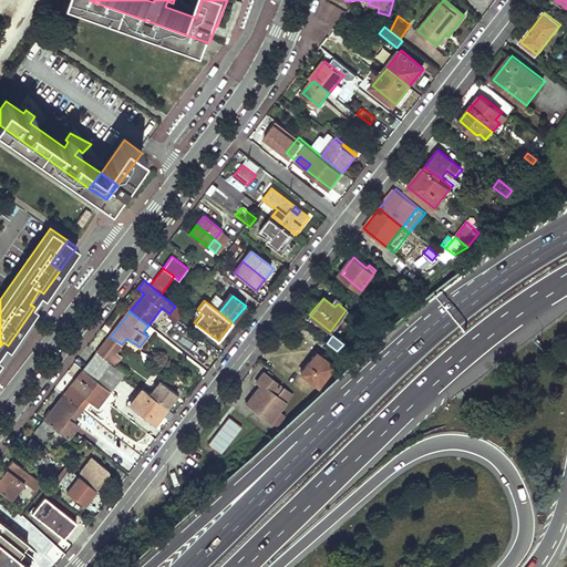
[(110,337),(96,353),(113,367),(121,358),(115,353),(122,344),(110,337)]
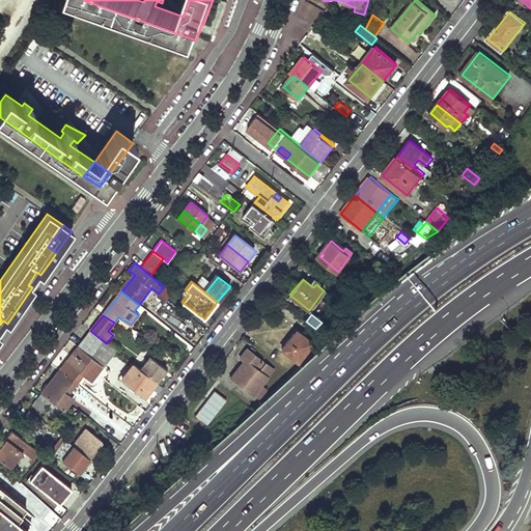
[(101,365),(103,367),(115,351),(106,343),(90,331),(89,331),(77,346),(101,365)]
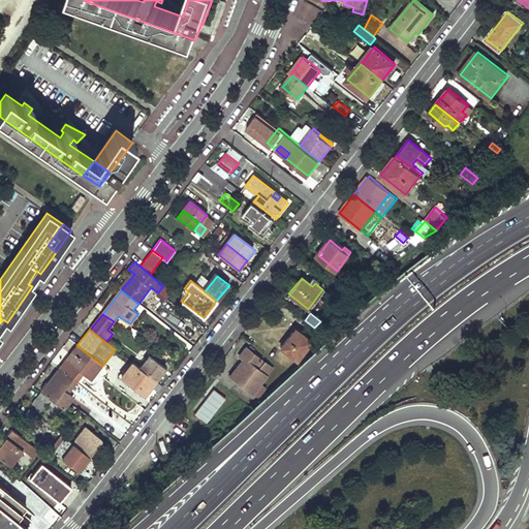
[(280,348),(297,361),(311,342),(302,335),(300,337),(293,333),(280,348)]
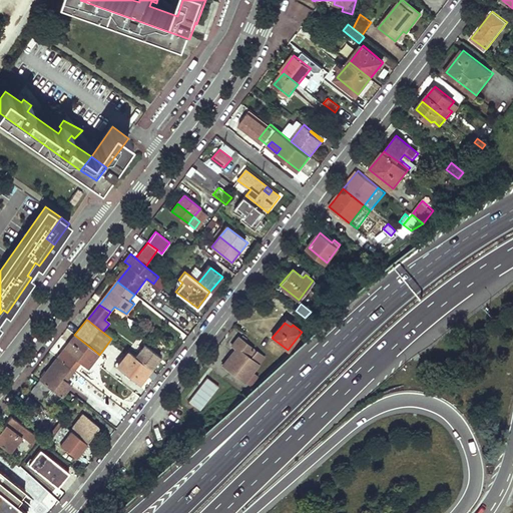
[(57,358),(69,368),(76,357),(81,362),(87,367),(97,353),(74,335),(57,358)]
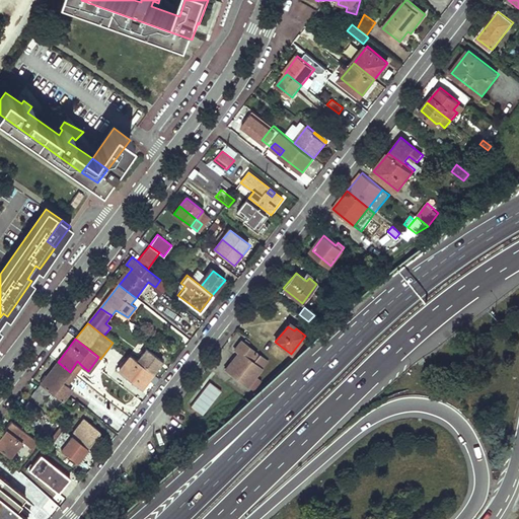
[(226,370),(254,392),(263,381),(256,376),(267,362),(258,356),(252,363),(250,361),(255,353),(240,342),(235,350),(238,353),(241,355),(235,363),(232,361),(226,370)]
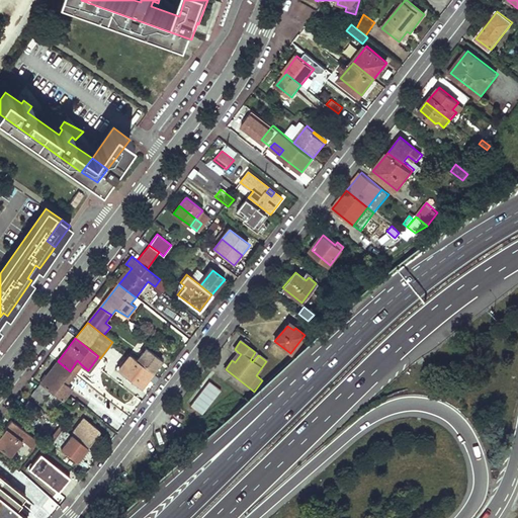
[(137,360),(152,372),(163,357),(148,346),(137,360)]
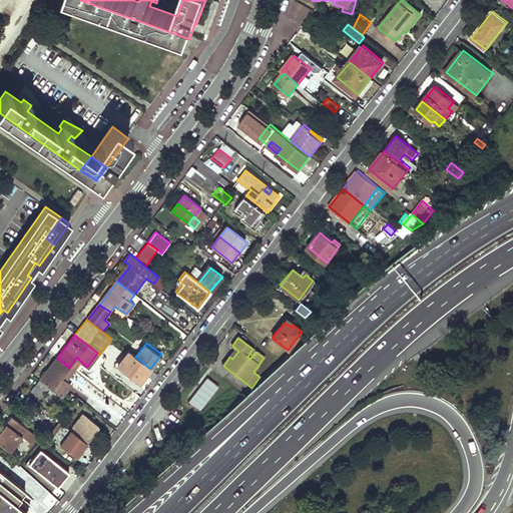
[(229,357),(232,359),(238,351),(235,349),(229,357)]
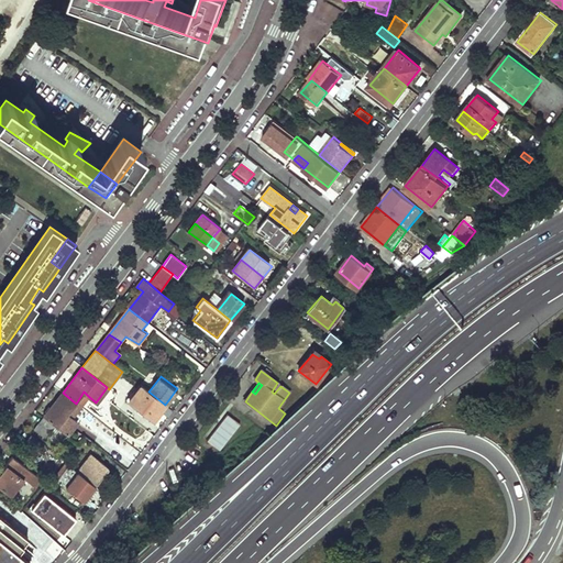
[(128,401),(153,420),(165,405),(148,392),(140,386),(128,401)]
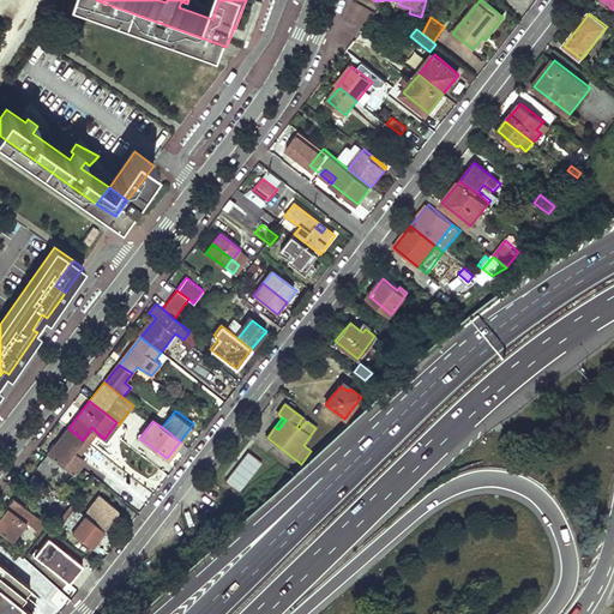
[(83,440),(89,444),(97,433),(91,427),(83,440)]
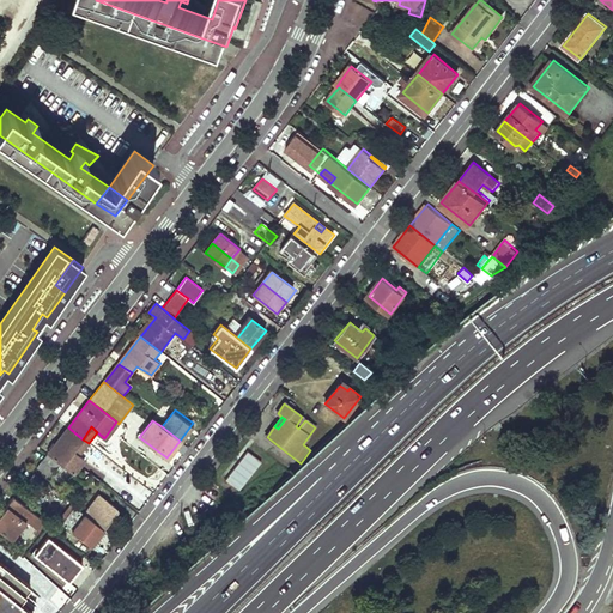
[(59,465),(72,474),(83,460),(78,456),(72,453),(83,439),(68,428),(47,455),(59,465)]
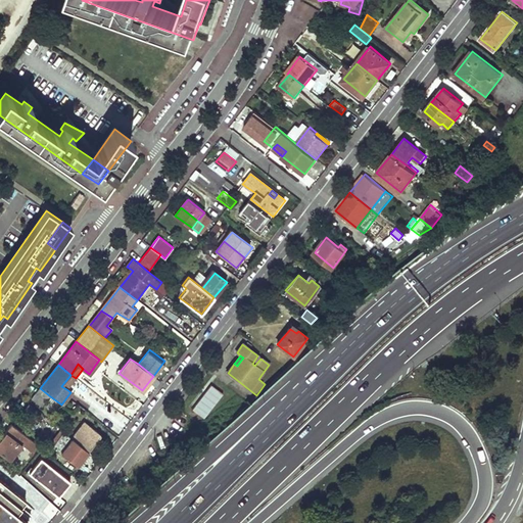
[(76,378),(70,375),(61,386),(66,389),(76,378)]
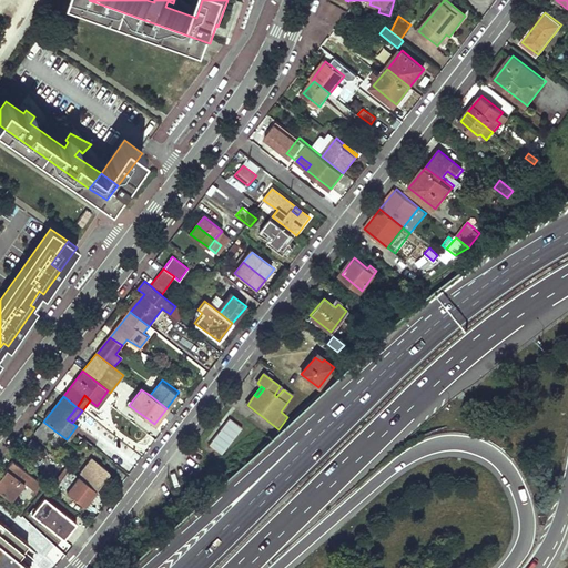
[(219,426),(226,432),(236,417),(230,412),(219,426)]
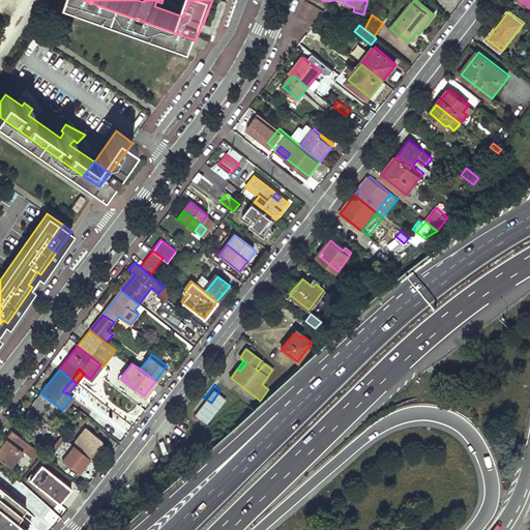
[(32,405),(41,412),(51,402),(40,393),(32,405)]
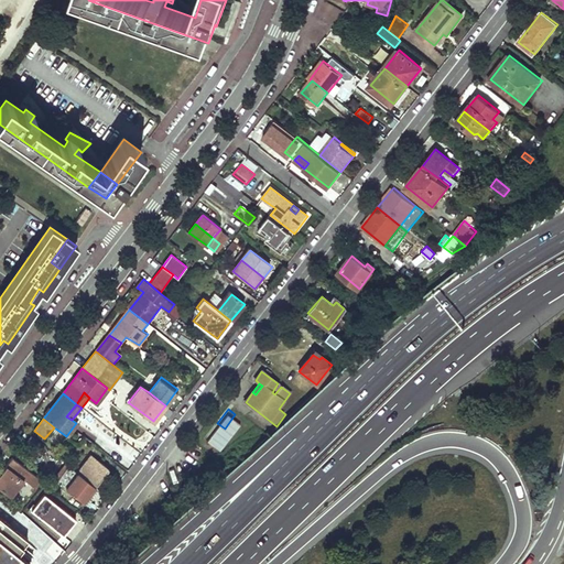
[(19,449),(30,458),(40,444),(30,436),(19,449)]
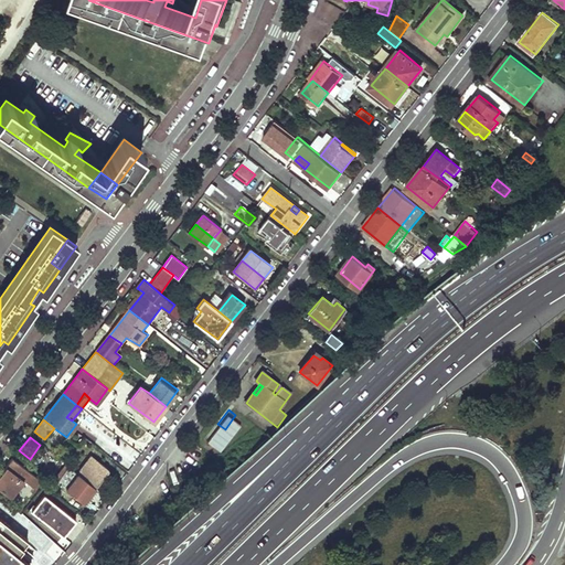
[(78,475),(95,488),(108,470),(92,457),(78,475)]
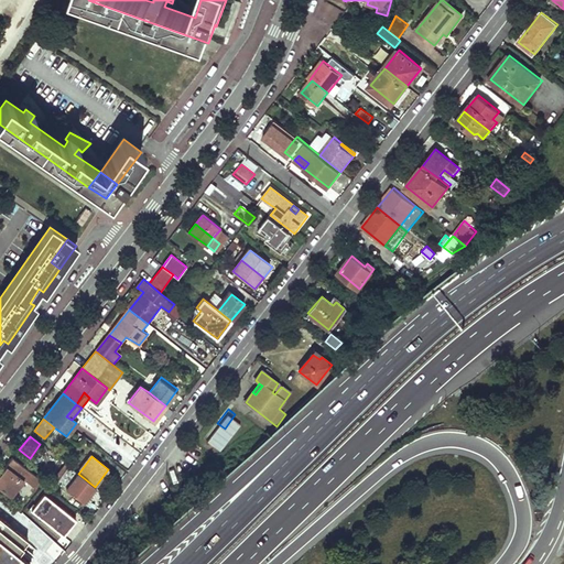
[(0,474),(0,487),(12,497),(24,480),(30,484),(29,486),(34,490),(41,481),(11,459),(0,474)]
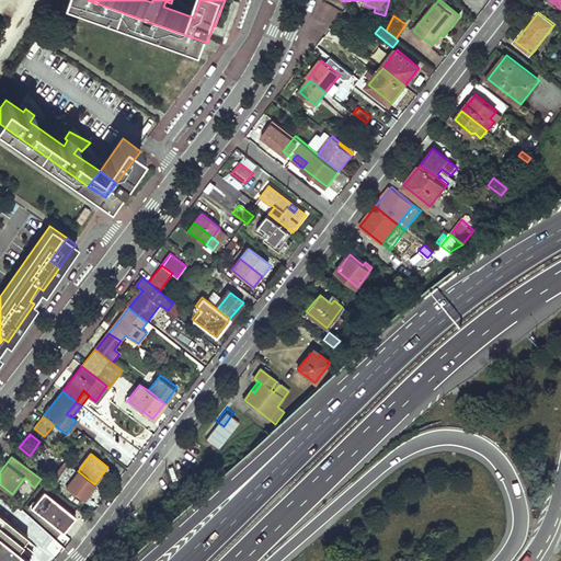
[(52,468),(65,477),(71,466),(59,457),(52,468)]
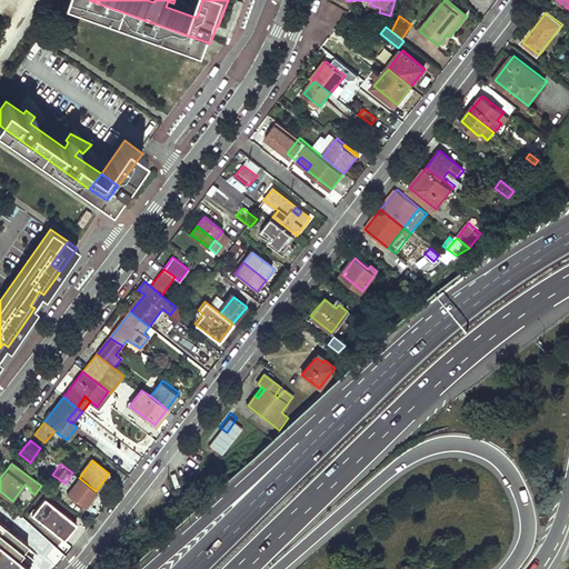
[(67,493),(83,507),(96,491),(79,478),(67,493)]
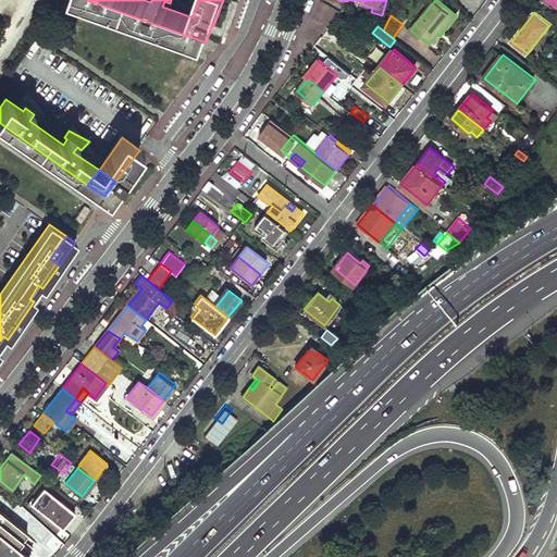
[(32,505),(45,515),(47,511),(52,516),(62,503),(44,489),(32,505)]
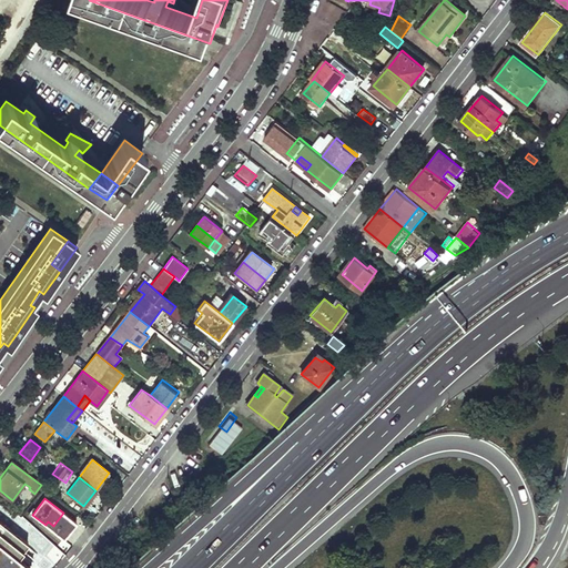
[(70,533),(77,524),(63,513),(53,526),(48,521),(46,525),(58,535),(63,527),(70,533)]
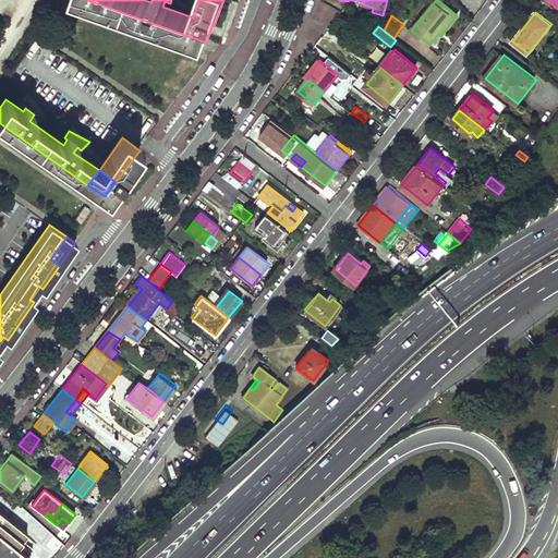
[(22,536),(26,531),(0,510),(0,557),(26,557),(31,554),(28,552),(33,545),(22,536)]
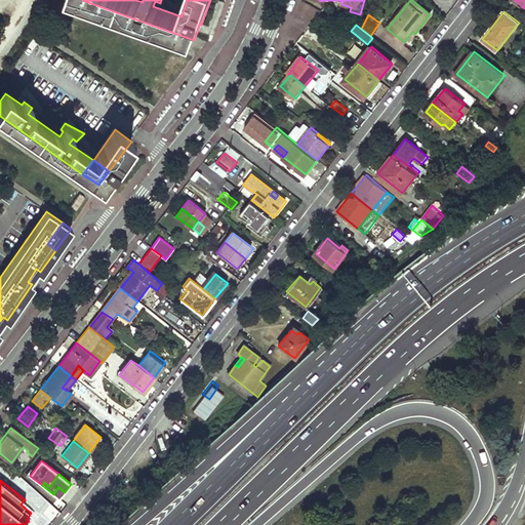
[(59,498),(65,492),(58,487),(53,494),(59,498)]
